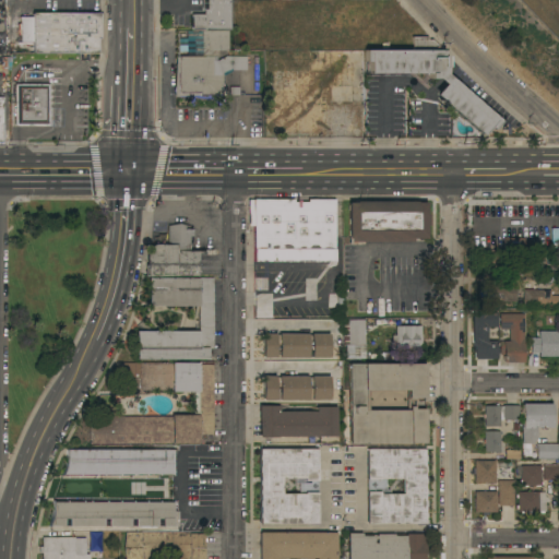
[(230,0),(230,30),(191,30),(191,27),(190,28),(190,18),(191,18),(191,14),(204,14),(204,10),(202,10),(202,0),(230,0)]
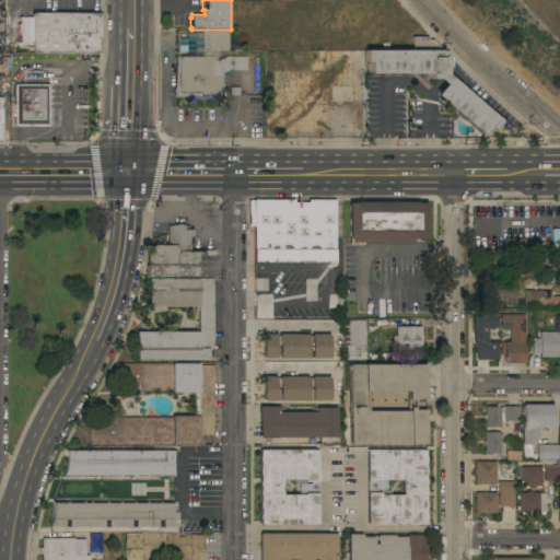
[(100,13),(101,39),(97,39),(97,54),(34,55),(33,13),(100,13)]
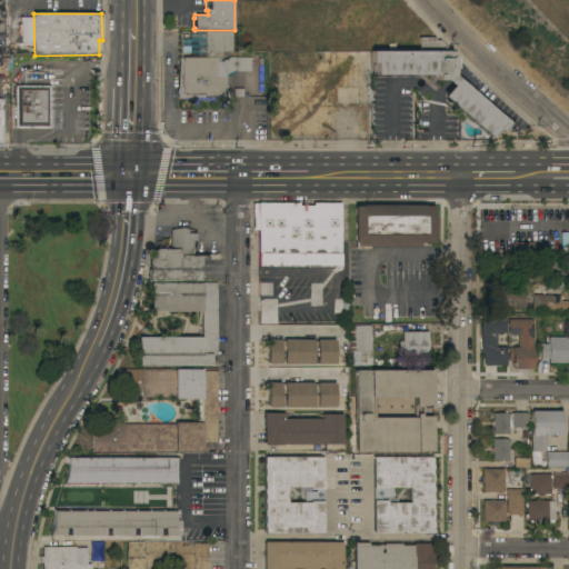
[(31,18),(19,18),(19,42),(31,42),(31,18)]
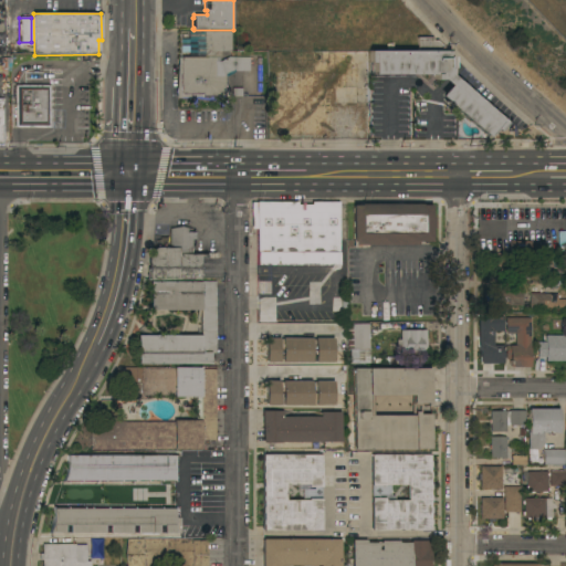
[(179,32),(232,32),(232,53),(221,53),(221,59),(220,59),(220,63),(229,59),(250,59),(249,72),(236,72),(237,75),(226,81),(226,98),(202,98),(202,95),(180,95),(179,32)]
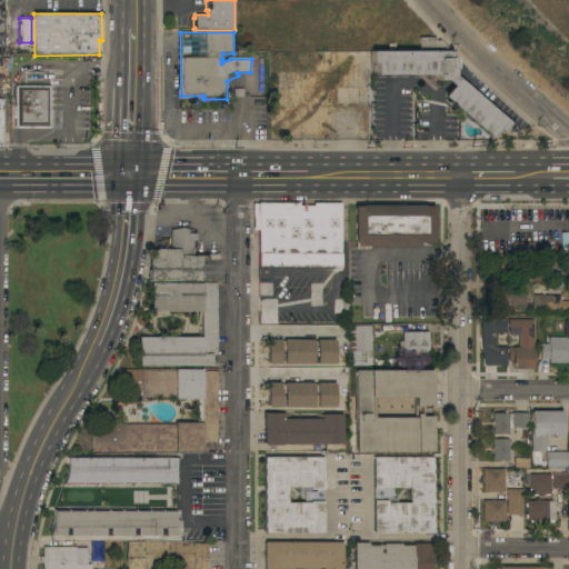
[(451,52),(451,57),(453,57),(453,69),(455,69),(455,76),(509,123),(501,132),(498,129),(490,138),(442,97),(452,86),(446,80),(437,80),(437,73),(376,76),(375,63),(371,63),(371,51),(451,52)]
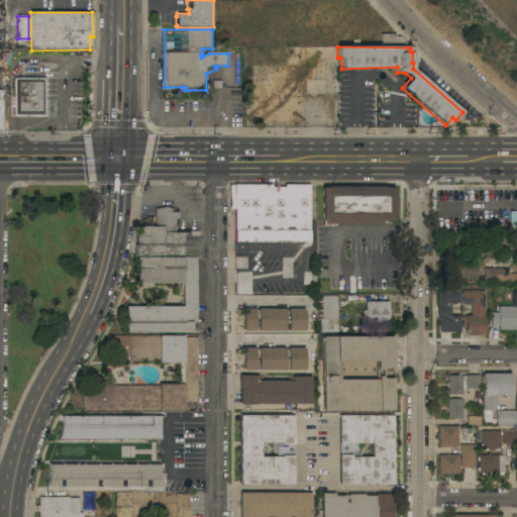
[(0,61),(1,61),(1,53),(10,53),(10,66),(0,66),(0,61)]
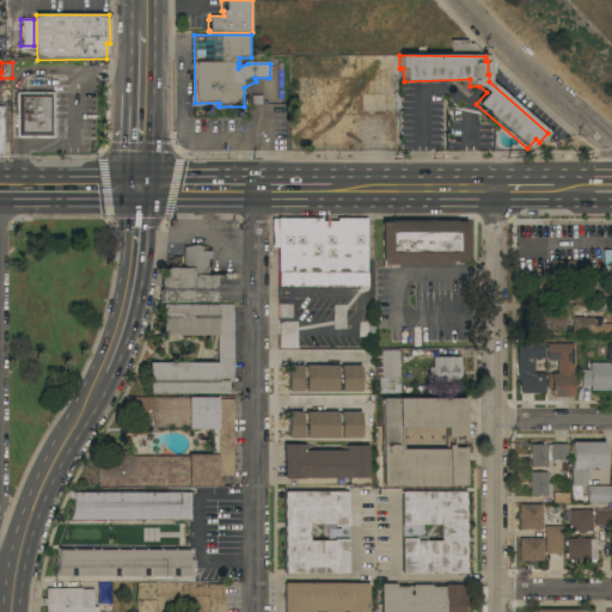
[(16,92),(54,92),(54,139),(16,138),(16,92)]
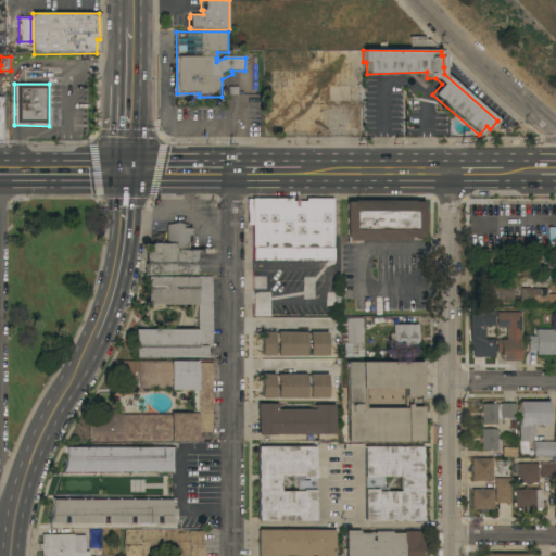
[(229,96),(229,88),(238,87),(238,96),(229,96)]
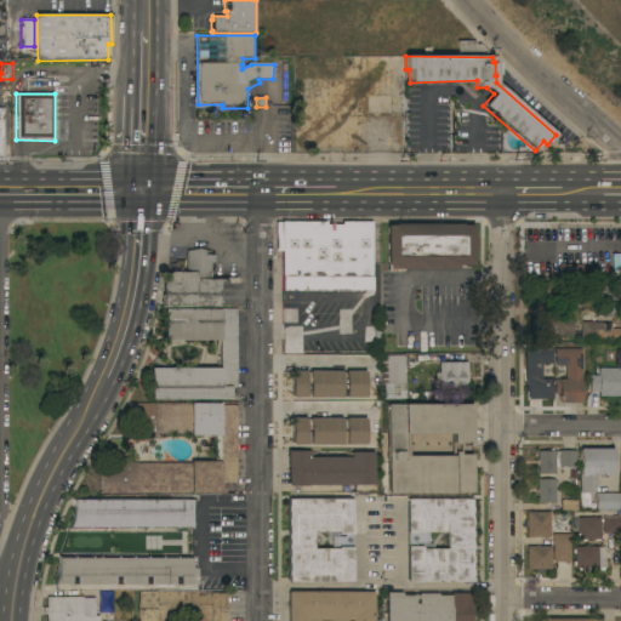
[(328,223),(328,226),(342,226),(342,223),(372,223),(372,265),(372,291),(283,292),(283,252),(277,252),(277,223),(328,223)]
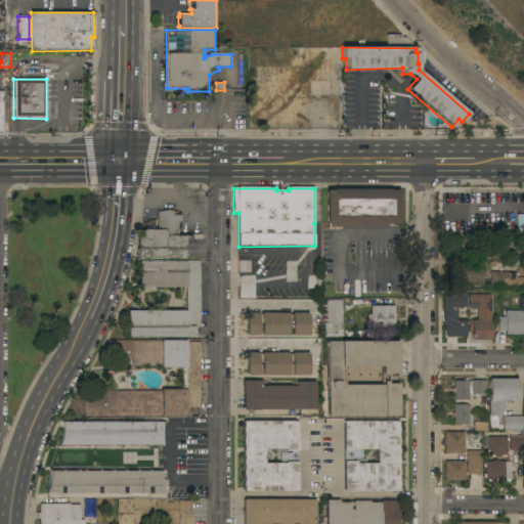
[(326,227),(326,224),(325,224),(325,223),(325,190),(335,190),(335,189),(399,189),(399,201),(401,201),(401,212),(398,212),(398,224),(386,224),(386,227),(326,227)]
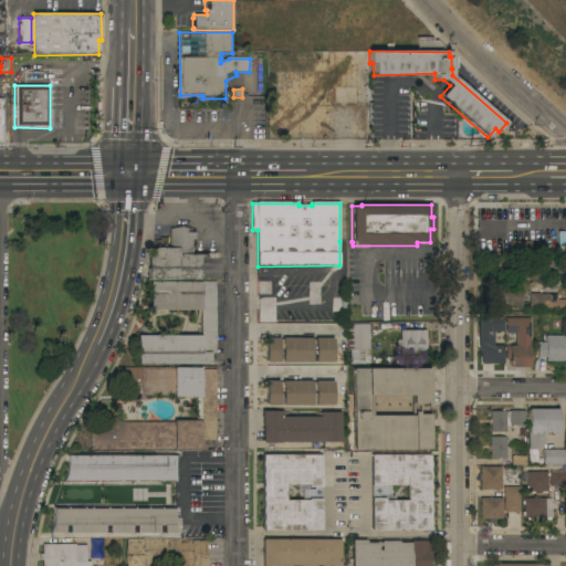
[(170,229),(170,249),(179,249),(179,255),(192,255),(192,240),(196,240),(196,233),(188,233),(188,229),(170,229)]
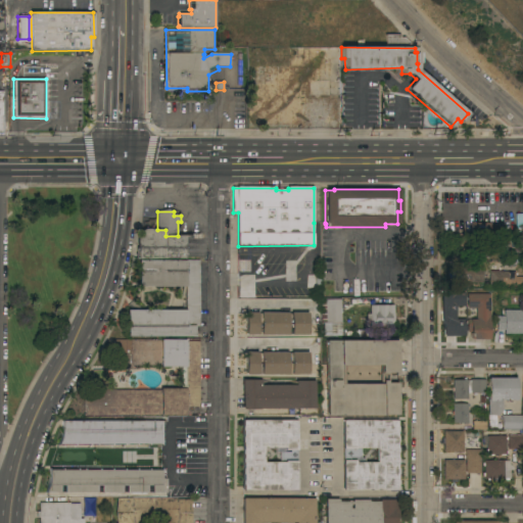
[(490,223),(490,232),(470,232),(470,224),(490,223)]
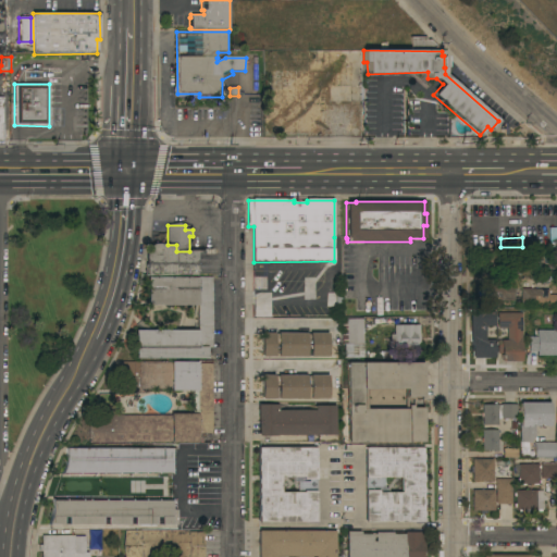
[(146,276),(146,250),(153,245),(168,245),(176,245),(176,251),(189,251),(213,251),(213,254),(197,255),(197,275),(146,276)]
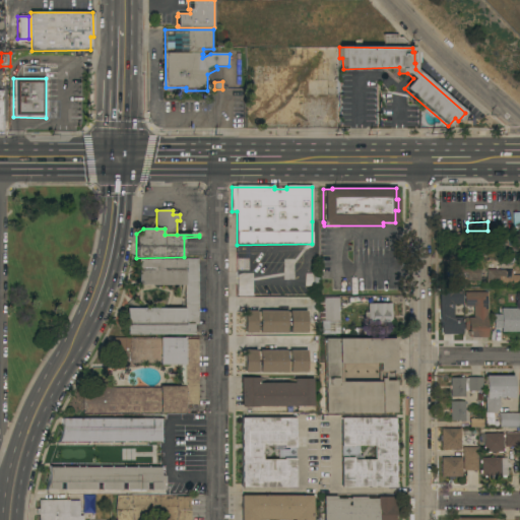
[(185,309),(185,285),(138,285),(138,269),(138,259),(198,259),(198,324),(194,324),(194,334),(126,334),(126,309),(185,309)]
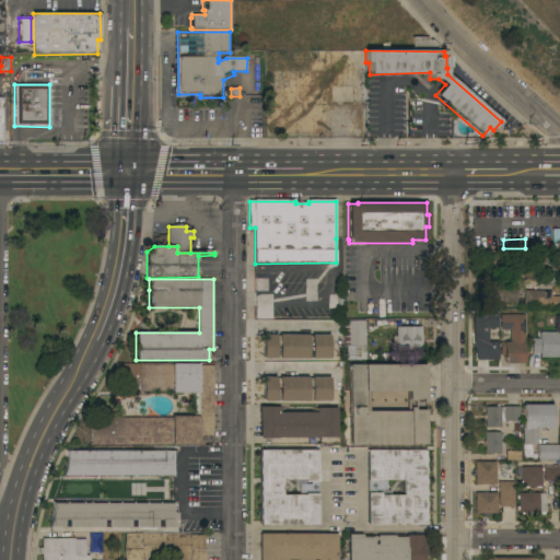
[(502,302),(501,306),(485,306),(485,292),(489,292),(489,287),(516,288),(516,303),(502,302)]
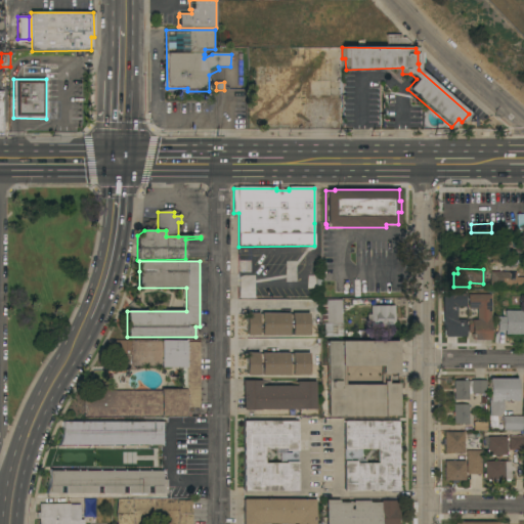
[(516,272),(516,277),(520,277),(520,275),(523,275),(523,288),(515,288),(515,286),(492,285),(492,287),(490,287),(490,272),(516,272)]
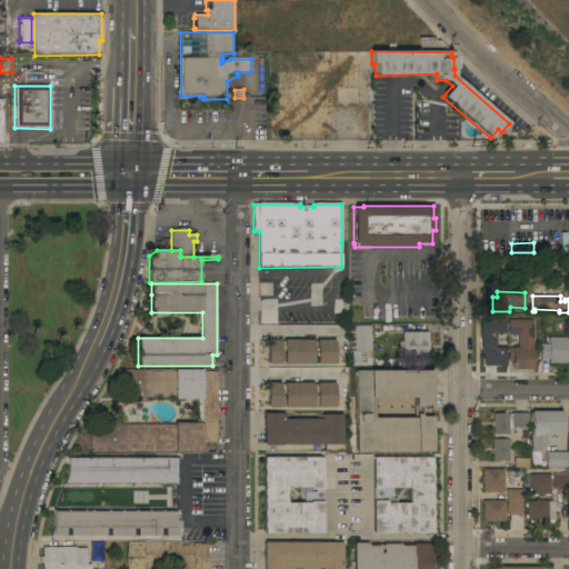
[(506,333),(496,333),(496,348),(506,347),(506,366),(482,367),(482,360),(481,360),(481,316),(505,316),(506,333)]
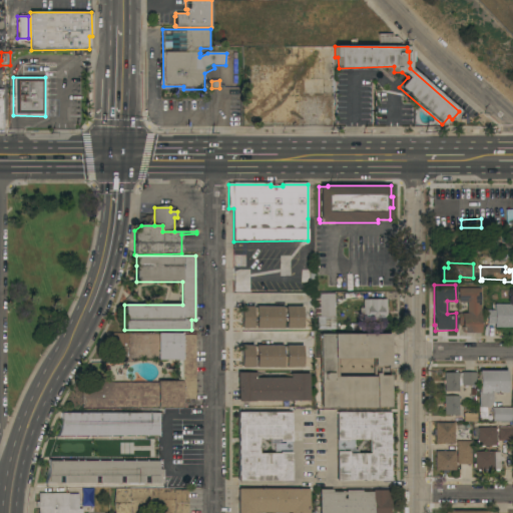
[(480,289),(480,333),(462,334),(462,326),(459,326),(459,314),(466,314),(466,303),(458,303),(458,289),(480,289)]
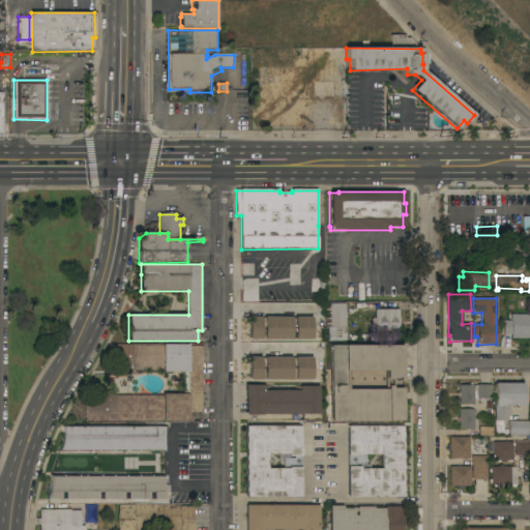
[(346,341),(326,341),(325,303),(346,303),(346,341)]
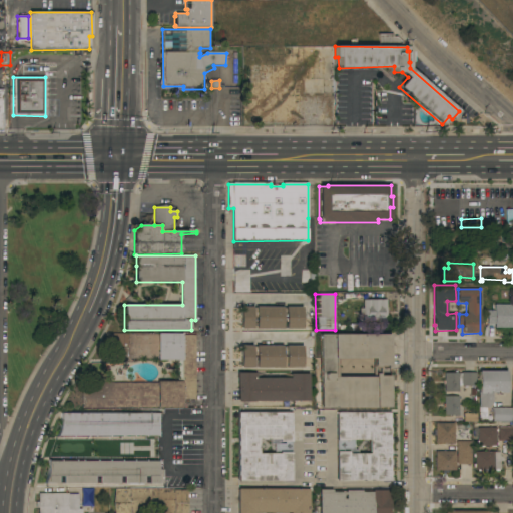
[(360,319),(359,309),(363,309),(363,300),(369,300),(369,299),(379,299),(379,300),(386,300),(386,308),(387,308),(387,318),(360,319)]
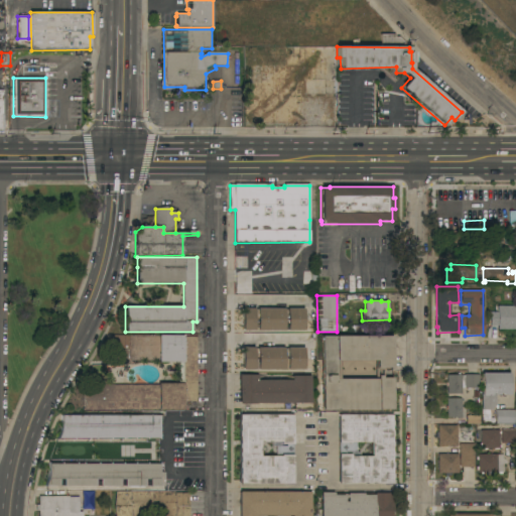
[(515,306),(515,330),(498,330),(498,326),(490,326),(490,312),(497,312),(497,306),(515,306)]
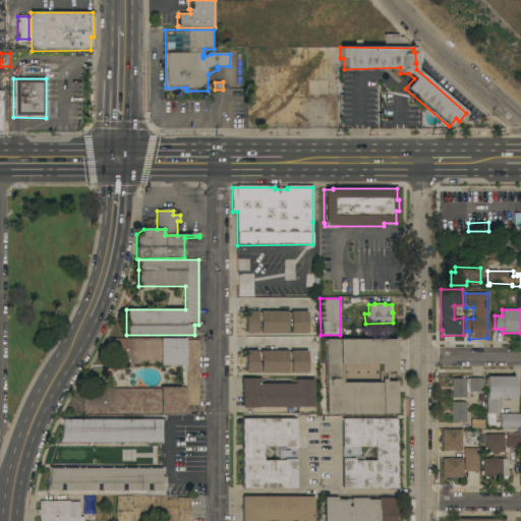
[(307,311),(307,334),(244,334),(244,311),(307,311)]
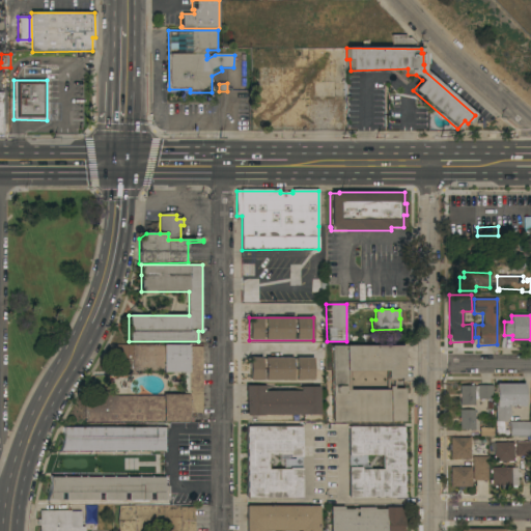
[(165,344),(165,346),(204,346),(204,353),(202,353),(202,380),(204,380),(204,391),(202,391),(202,413),(189,413),(189,422),(85,422),(85,420),(86,420),(86,392),(111,391),(111,395),(185,394),(185,372),(164,372),(164,370),(134,370),(134,374),(114,375),(114,344),(165,344)]
